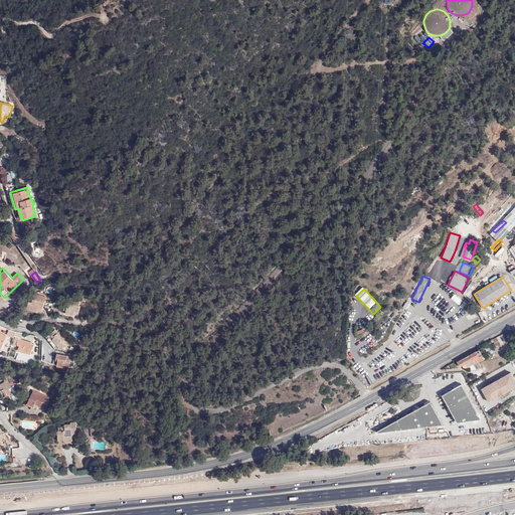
[(31,302),(29,301),(26,308),(37,312),(38,310),(40,305),(43,306),(46,298),(34,294),(33,299),(31,302)]
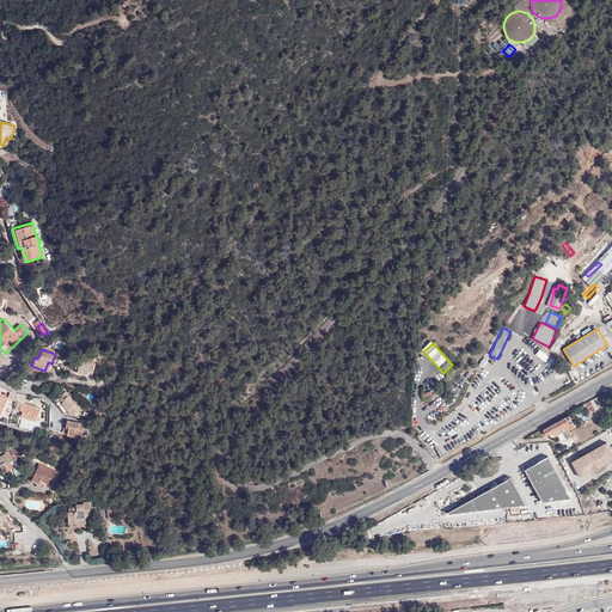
[(81,363),(80,368),(79,373),(93,375),(96,362),(95,362),(97,352),(85,349),(84,360),(83,363),(81,363)]
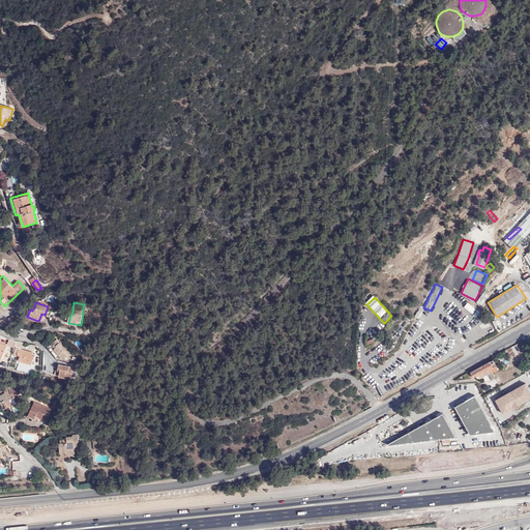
[(467,302),(464,307),(472,314),(476,308),(467,302)]
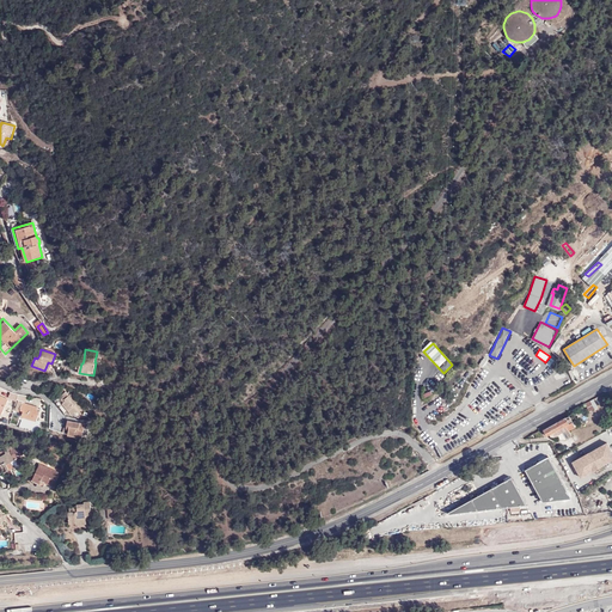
[(493,361),(487,356),(478,367),(484,372),(493,361)]
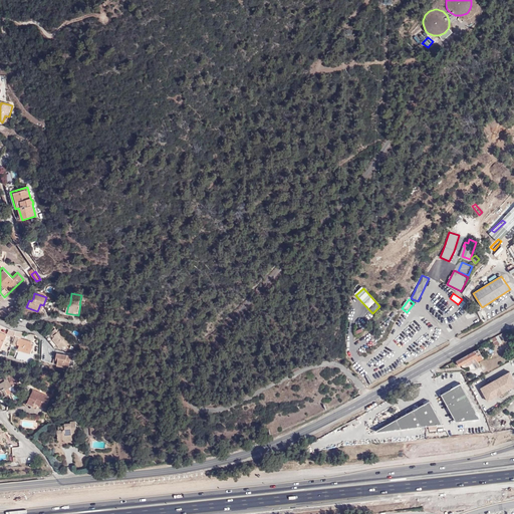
[(15,313),(17,309),(12,306),(8,309),(0,309),(0,314),(3,316),(13,316),(14,315),(15,313)]
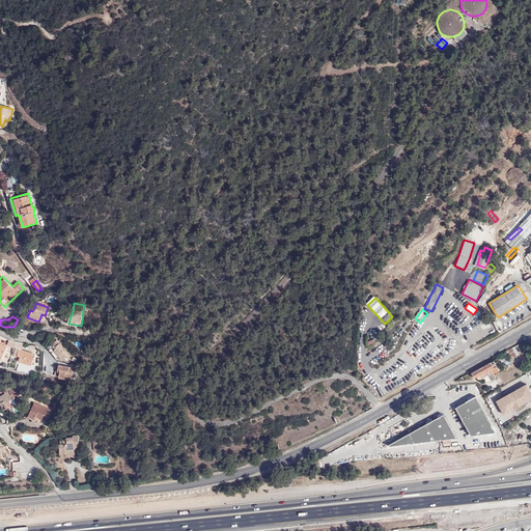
[(61,342),(59,340),(58,338),(49,347),(58,358),(61,356),(64,359),(67,356),(70,357),(73,354),(68,348),(70,348),(63,340),(63,341),(61,342)]
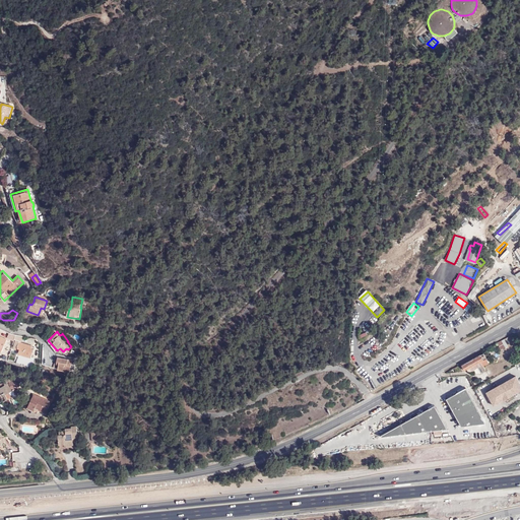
[(504,339),(498,343),(501,349),(508,346),(504,339)]
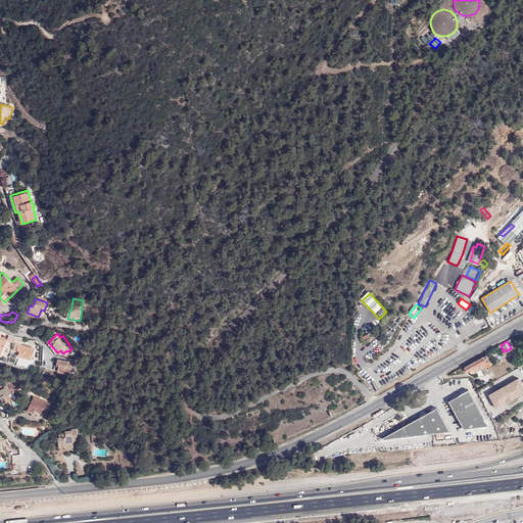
[(31,350),(32,347),(19,343),(18,349),(20,350),(19,355),(32,360),(34,351),(33,350),(31,350)]
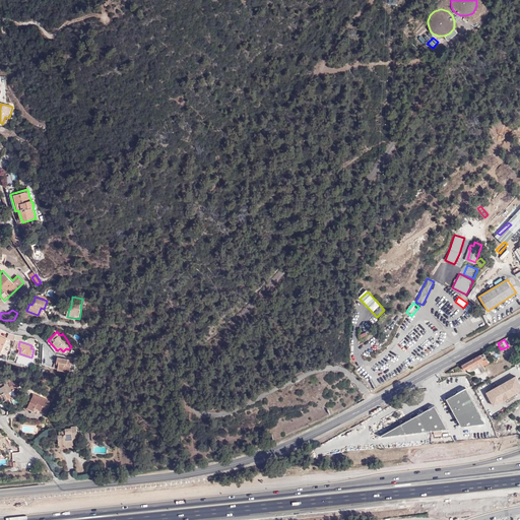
[(483,353),(461,366),(464,371),(467,370),(467,371),(470,371),(472,371),(478,368),(479,367),(482,373),(486,371),(483,366),(489,363),(486,359),(483,353)]
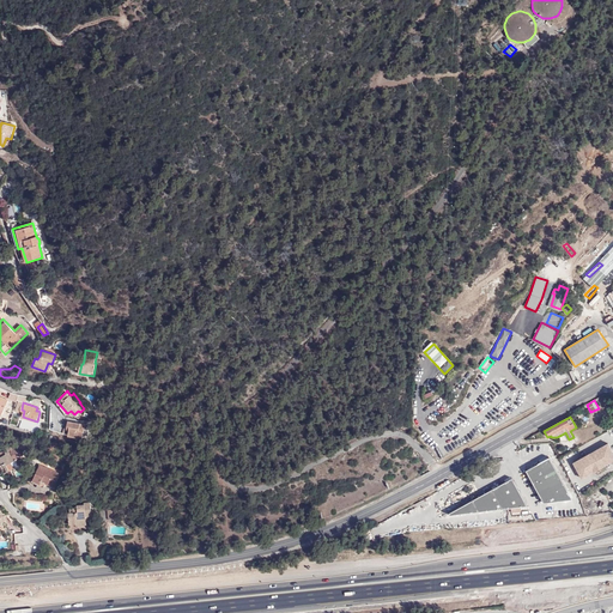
[(70,422),(68,426),(72,426),(70,434),(70,435),(84,438),(86,425),(70,422)]
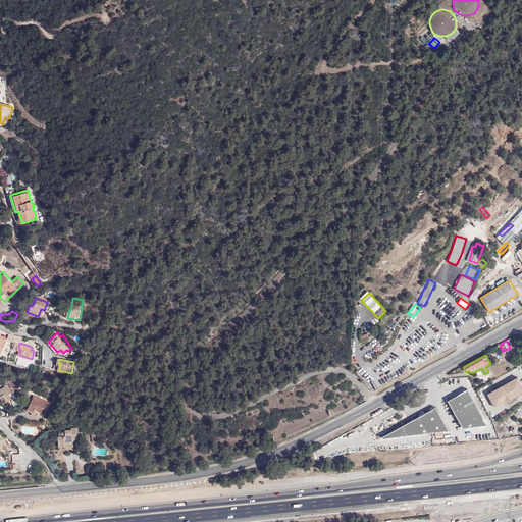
[(503,386),(488,395),(496,407),(521,393),(521,384),(518,377),(508,383),(509,384),(504,387),(503,386)]
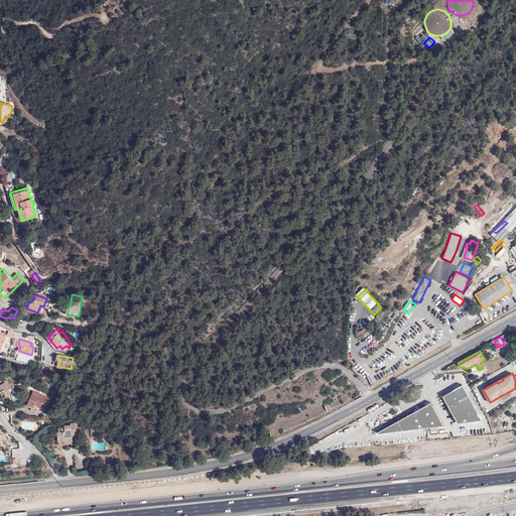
[(10,380),(9,380),(7,381),(7,380),(8,379),(8,378),(6,374),(4,375),(5,379),(0,381),(0,391),(3,398),(5,397),(6,398),(9,397),(8,395),(11,393),(9,389),(17,385),(19,379),(14,377),(13,378),(8,377),(9,378),(10,380)]
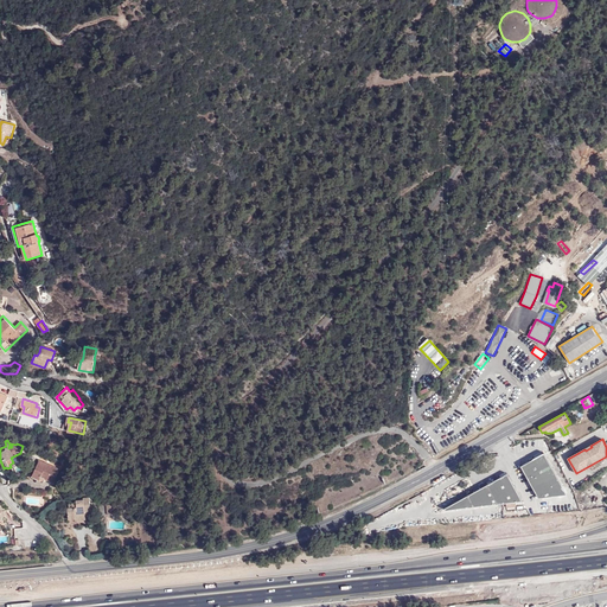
[(544,453),(521,466),(538,498),(553,497),(564,490),(544,453)]
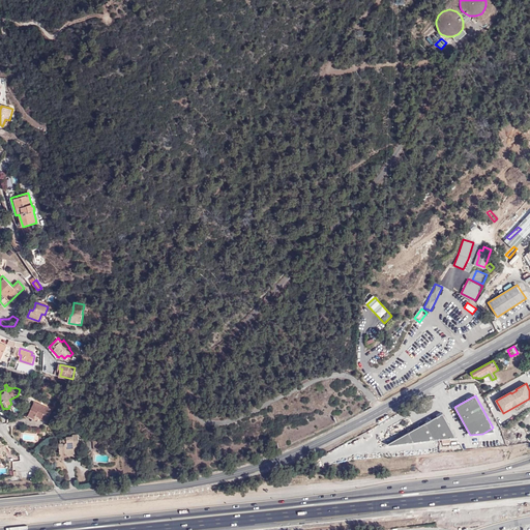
[(36,416),(48,421),(53,411),(34,403),(28,416),(35,419),(36,416)]
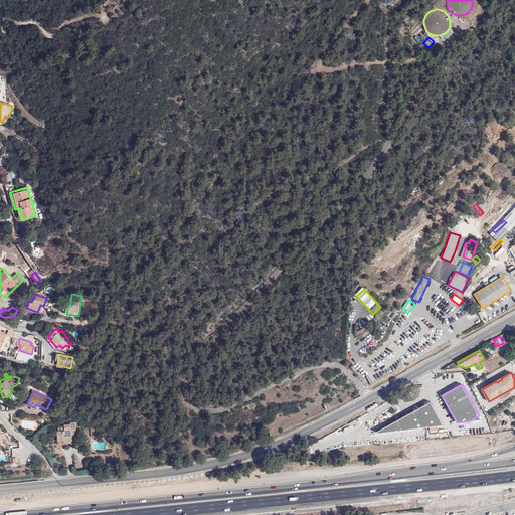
[(430,422),(431,426),(444,425),(431,402),(413,411),(422,409),(430,422)]
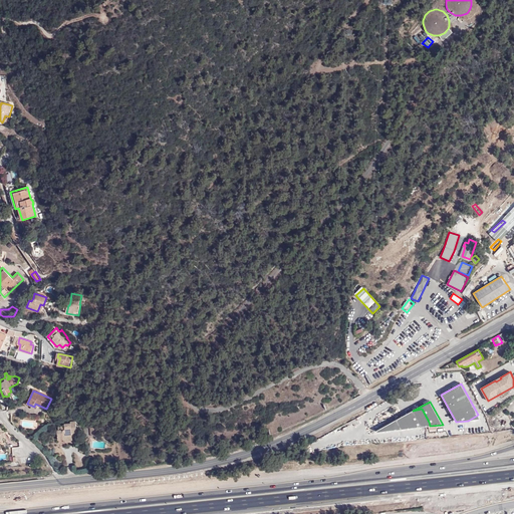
[(399,418),(405,429),(430,426),(429,422),(422,409),(413,411),(399,418)]
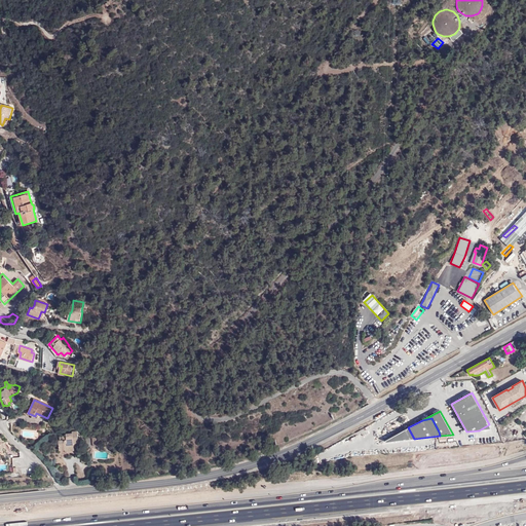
[(384,441),(385,442),(414,439),(408,427),(384,441)]
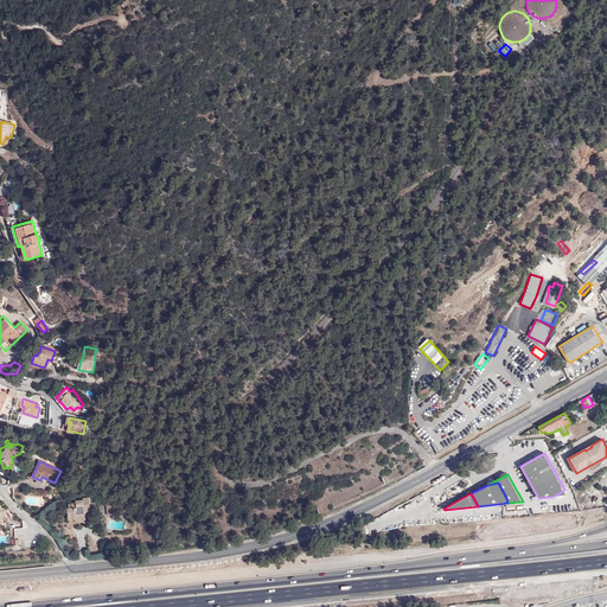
[(68,508),(69,521),(76,519),(76,516),(85,515),(87,498),(83,498),(83,499),(77,500),(77,503),(72,504),(72,508),(69,508),(68,508)]
